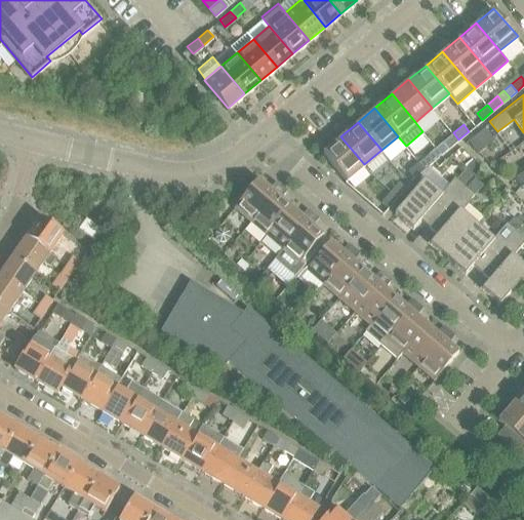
[(492,134),(485,125),(469,138),(476,148),(492,134)]
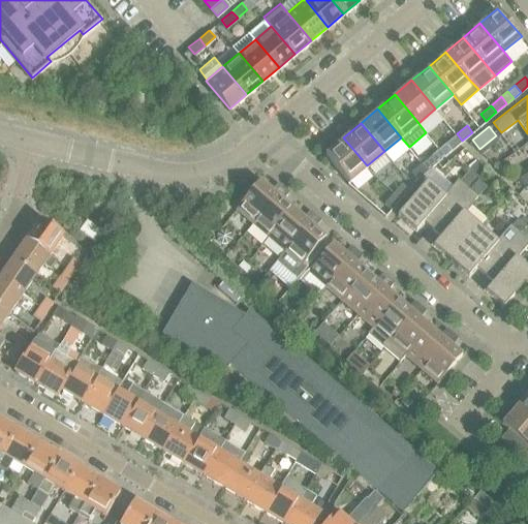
[(452,149),(462,141),(457,133),(446,142),(452,149)]
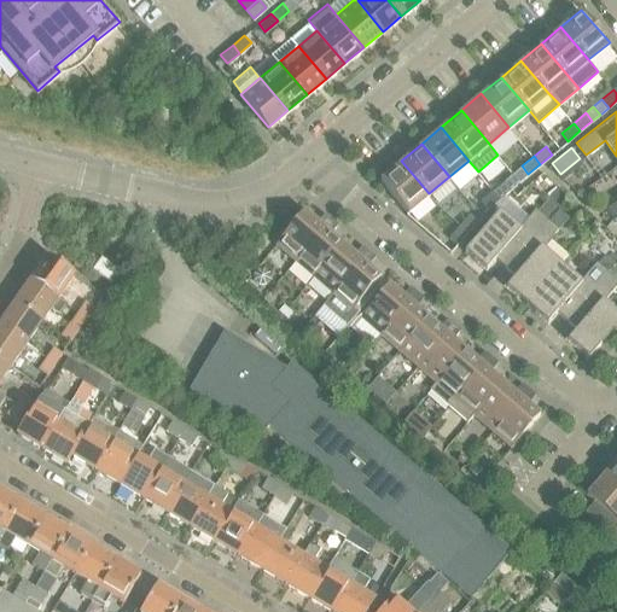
[(408,211),(429,193),(401,161),(380,178),(408,211)]
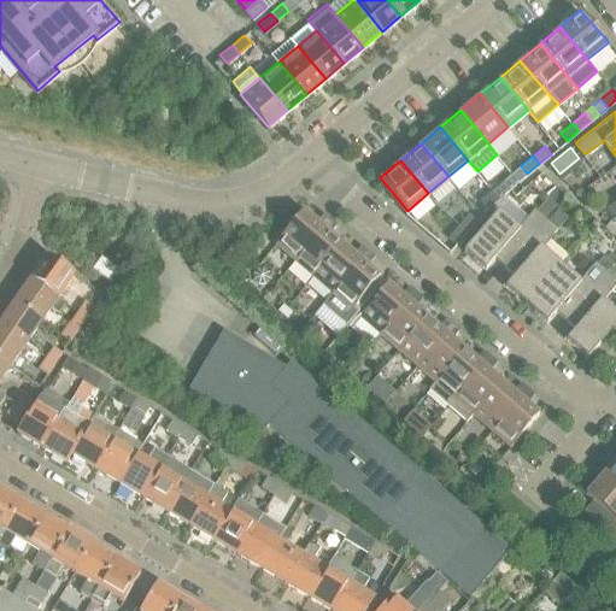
[(521,165),(512,172),(520,181),(527,174),(521,165)]
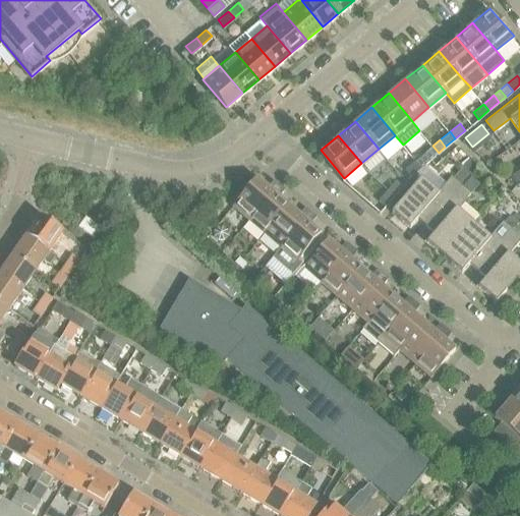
[(432,146),(425,151),(431,158),(432,158),(439,153),(432,146)]
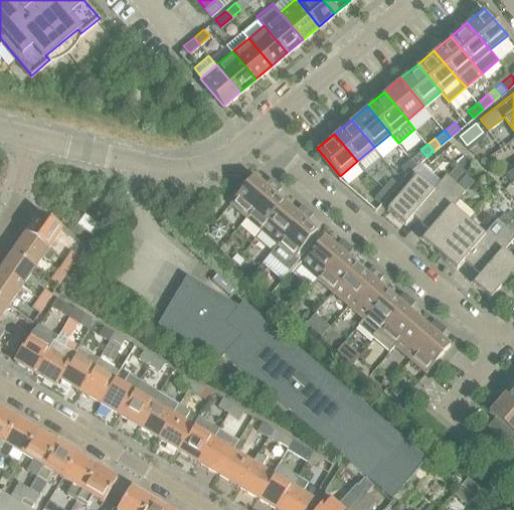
[(420,149),(410,158),(416,164),(426,156),(420,149)]
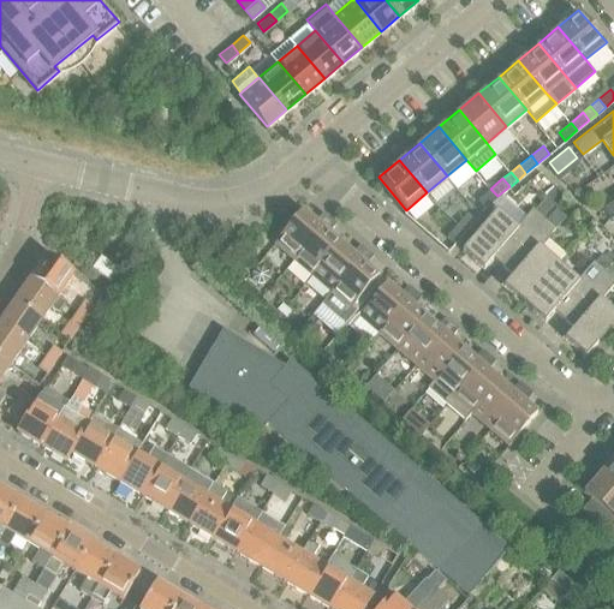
[(486,207),(498,196),(490,189),(478,198),(486,207)]
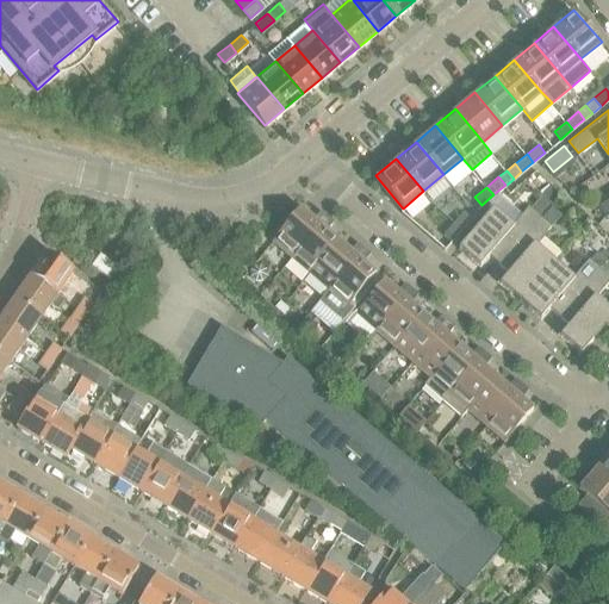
[(534,203),(542,209),(551,199),(542,193),(534,203)]
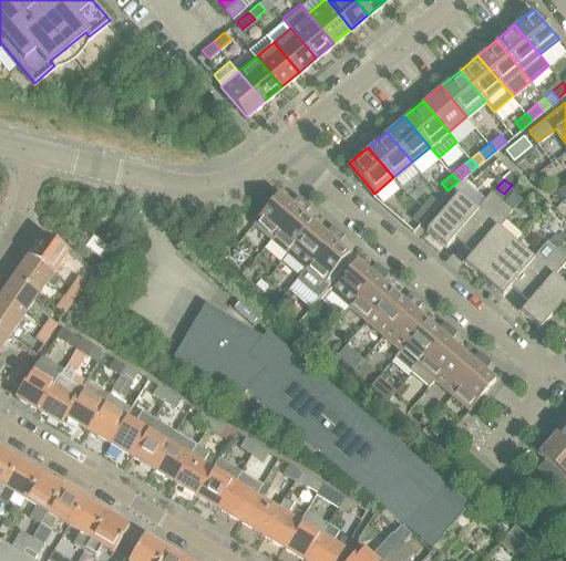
[(565,182),(554,189),(558,196),(561,198),(562,198),(565,195),(565,182)]
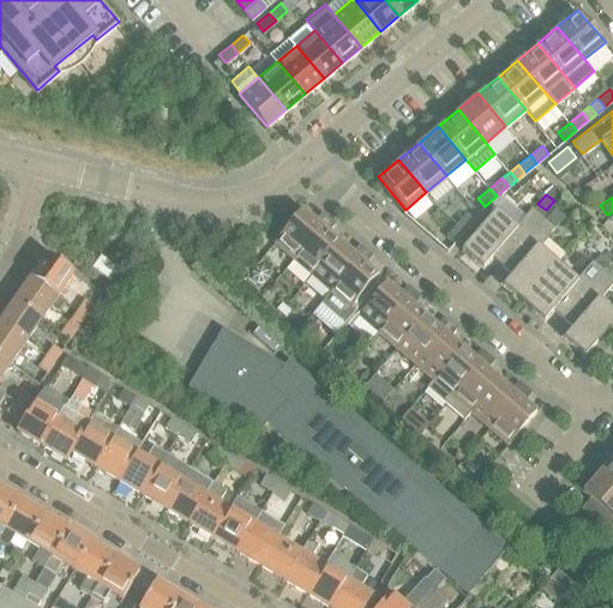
[(492,254),(502,263),(544,215),(532,205),(522,216),(504,200),(498,208),(497,206),(462,247),(482,265),(492,254)]
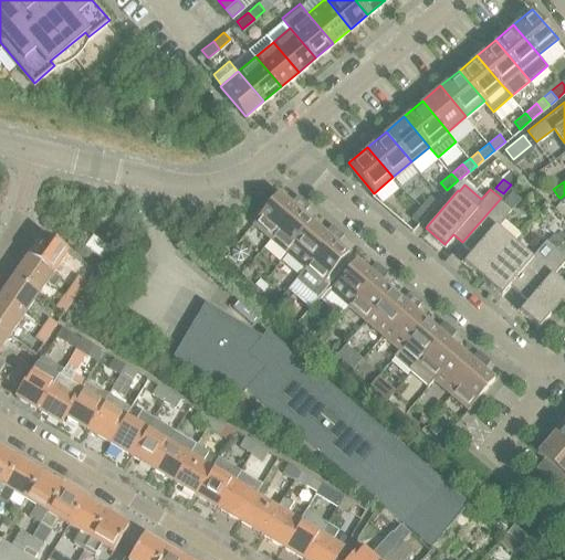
[(520,193),(512,188),(503,198),(510,204),(520,193)]
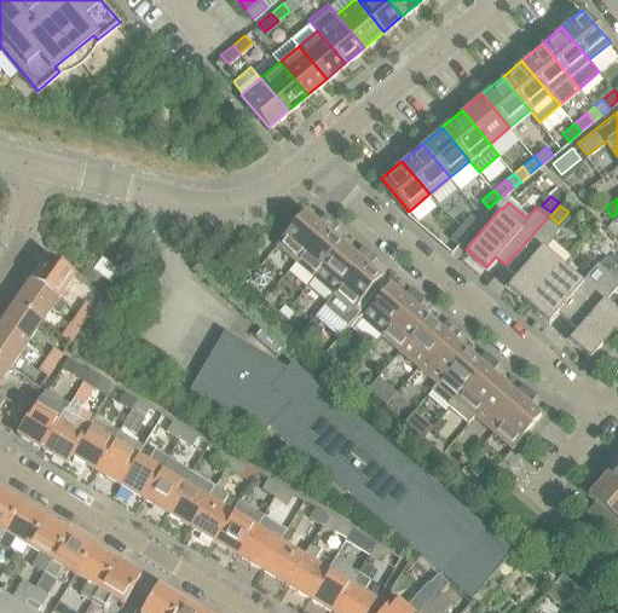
[(277,242),(296,259),(333,217),(325,210),(318,220),(305,209),(277,242)]
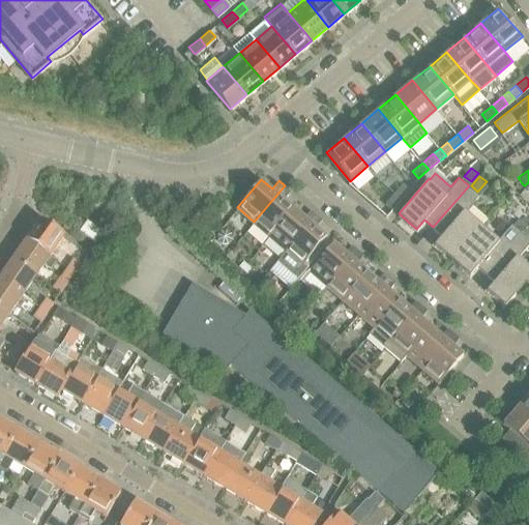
[(403,181),(394,192),(401,198),(410,187),(403,181)]
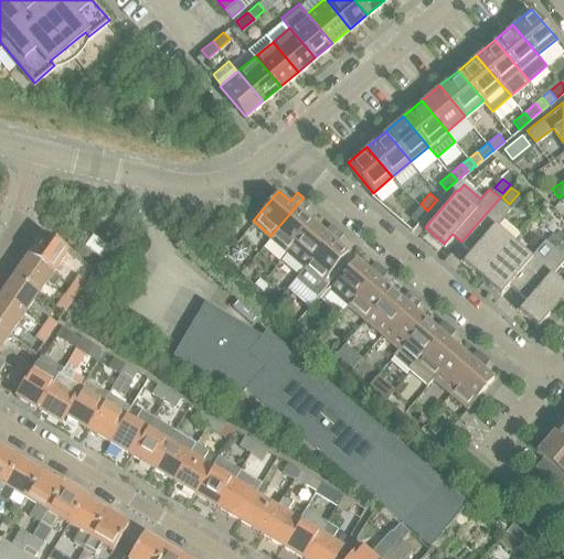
[(309,203),(304,197),(270,236),(287,250),(312,221),(301,211),(309,203)]
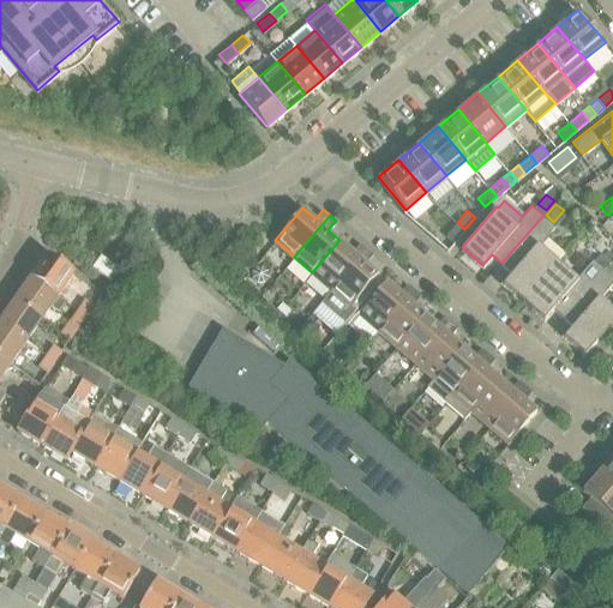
[(556,224),(544,215),(502,263),(512,271),(503,282),(523,300),(558,260),(539,244),(556,224)]
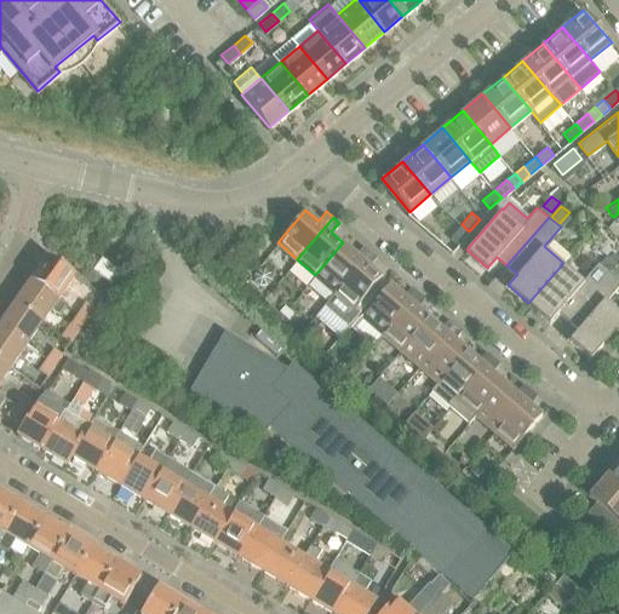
[(459,244),(469,231),(462,224),(451,236),(459,244)]
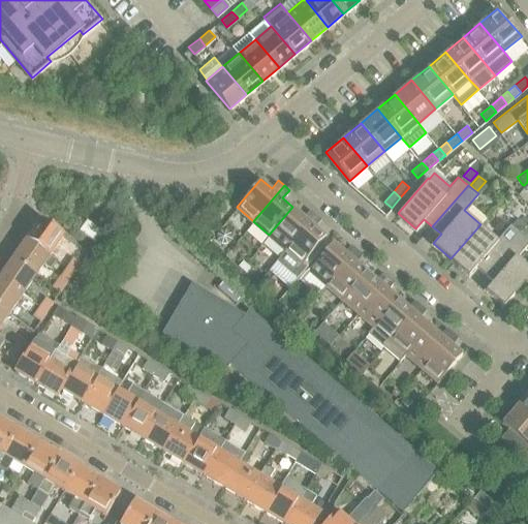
[(304,216),(292,207),(269,235),(284,249),(316,213),(310,208),(304,216)]
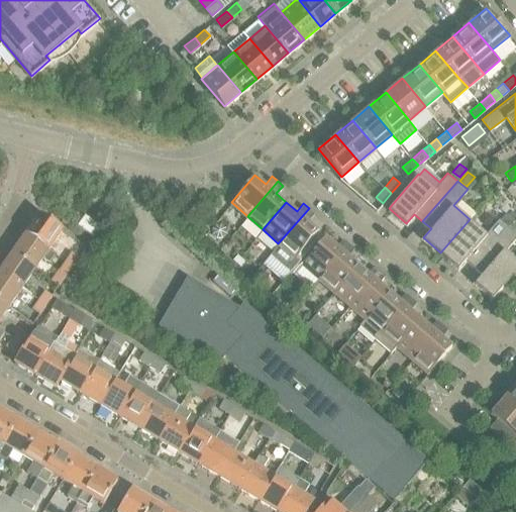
[(307,220),(314,212),(309,208),(278,243),(271,252),(290,270),(299,260),(295,256),(318,229),(307,220)]
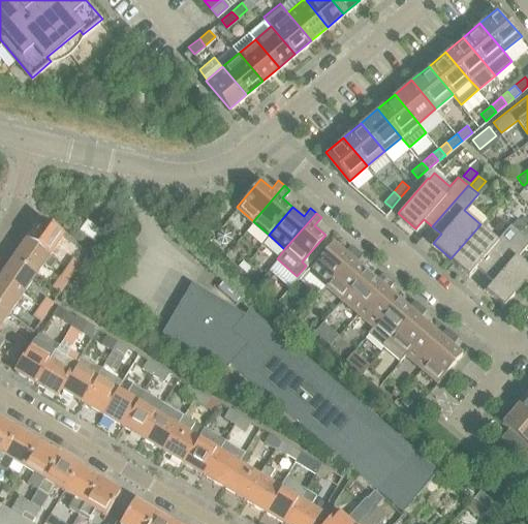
[(518,216),(511,223),(521,230),(527,223),(518,216)]
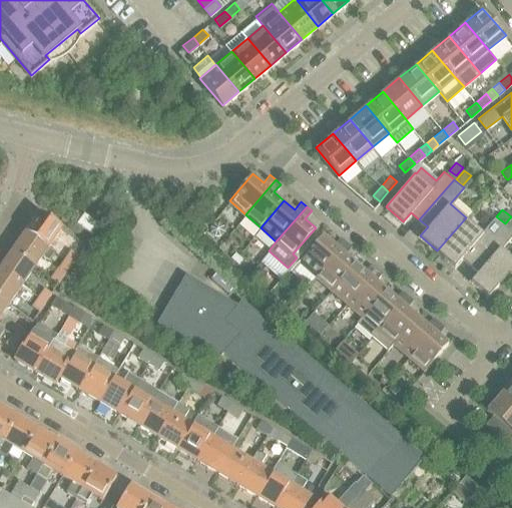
[(39,211),(25,230),(57,254),(65,242),(55,235),(61,226),(39,211)]
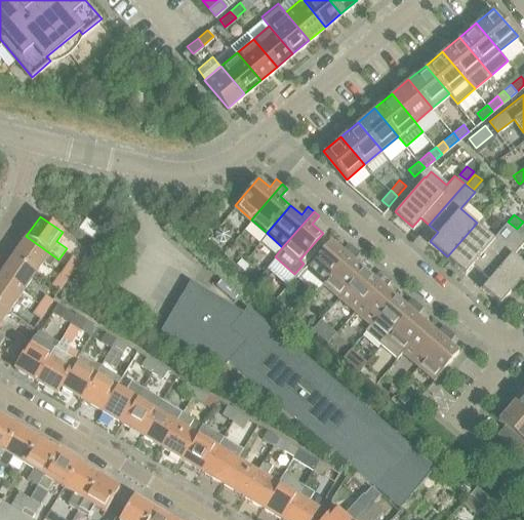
[(85,216),(78,226),(94,238),(102,228),(85,216)]
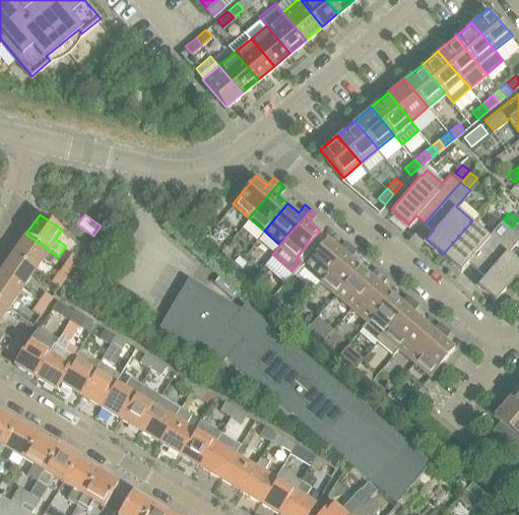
[(489,234),(472,220),(443,254),(460,269),(468,260),(476,267),(512,227),(503,219),(502,218),(489,234)]
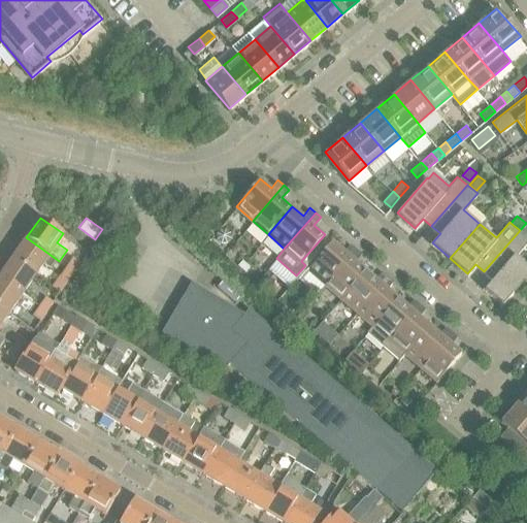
[(526,236),(520,230),(484,271),(493,279),(485,288),(503,303),(526,274),(526,264),(516,255),(526,240),(526,236)]
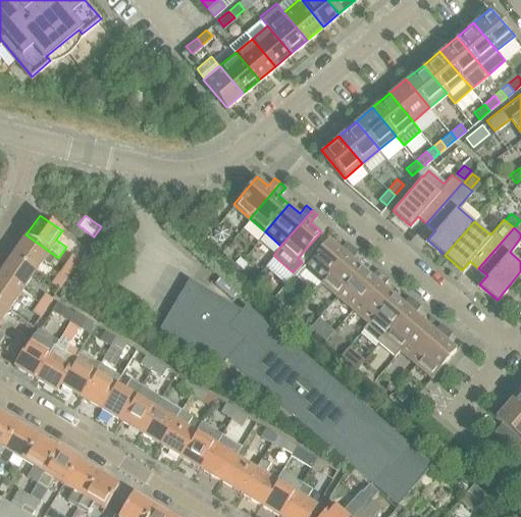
[(53,265),(58,258),(25,235),(12,254),(36,270),(43,259),(53,265)]
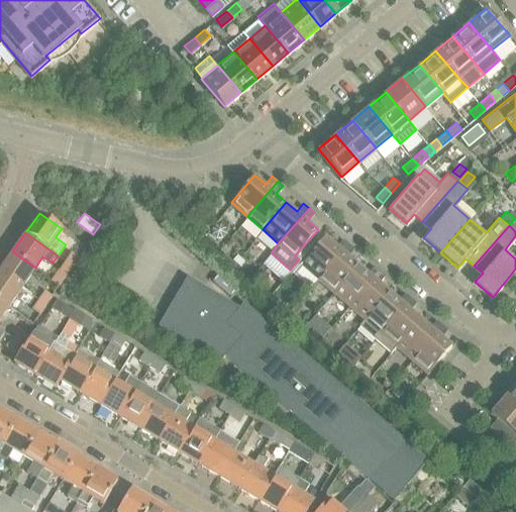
[(302,264),(318,278),(348,242),(343,237),(336,245),(326,236),(302,264)]
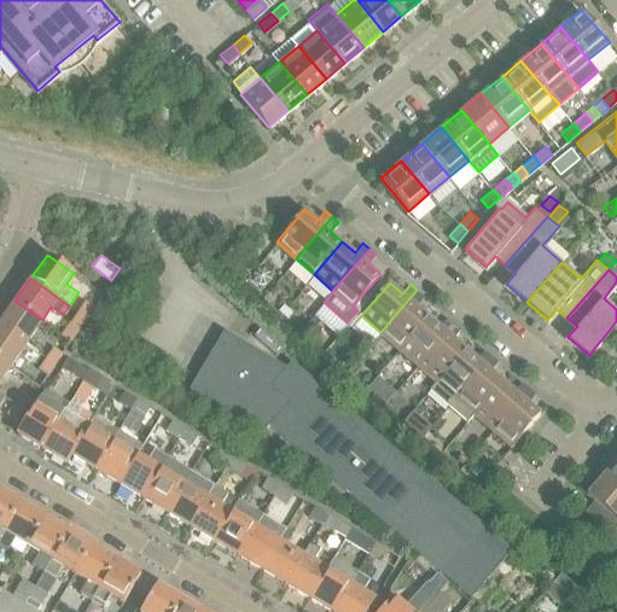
[(278,292),(272,286),(265,295),(265,296),(269,301),(271,299),(278,292)]
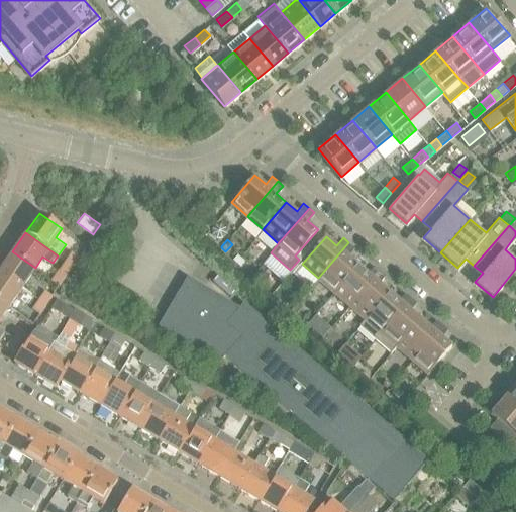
[(354,246),(348,242),(318,278),(333,291),(357,264),(347,254),(354,246)]
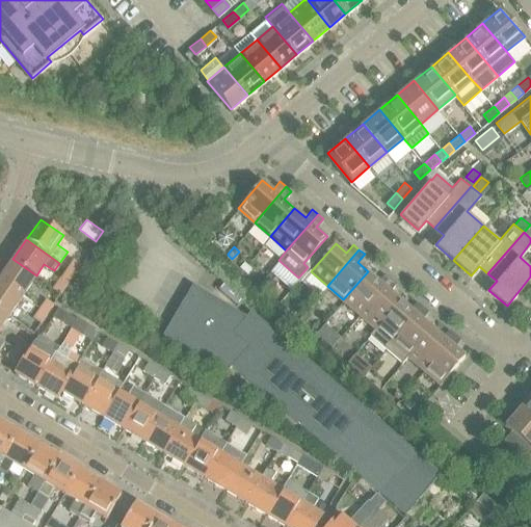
[(72,258),(65,267),(74,273),(80,264),(72,258)]
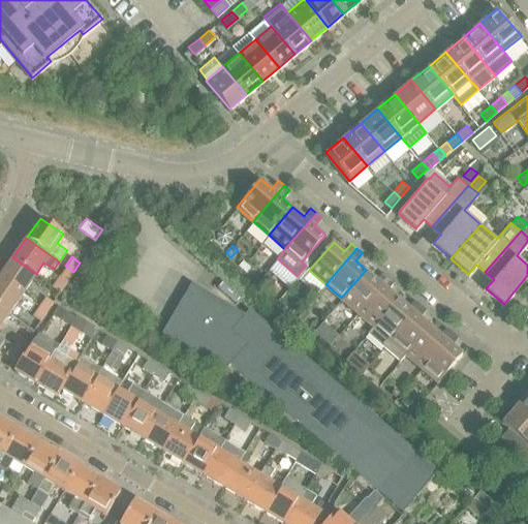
[(12,257),(0,275),(0,277),(23,294),(36,274),(12,257)]
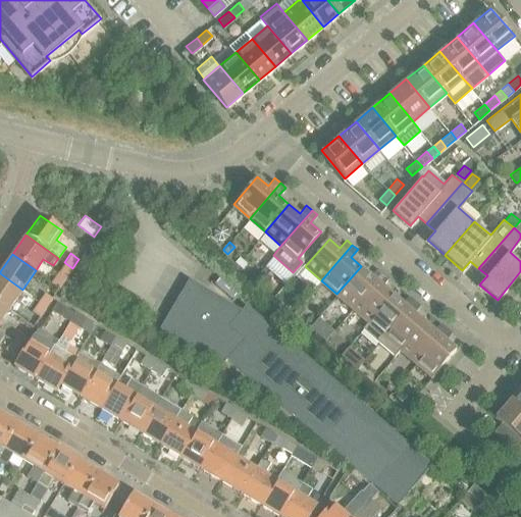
[(236,260),(239,263),(244,257),(241,254),(236,260)]
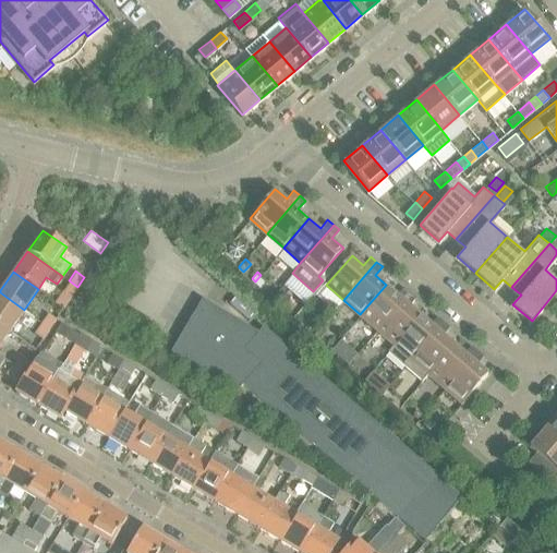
[(264,278),(261,275),(255,281),(259,284),(264,278)]
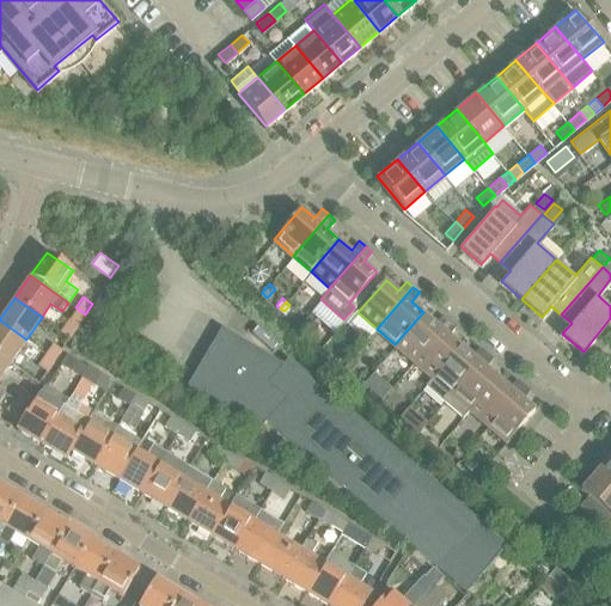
[(78,325),(85,314),(75,307),(68,318),(78,325)]
